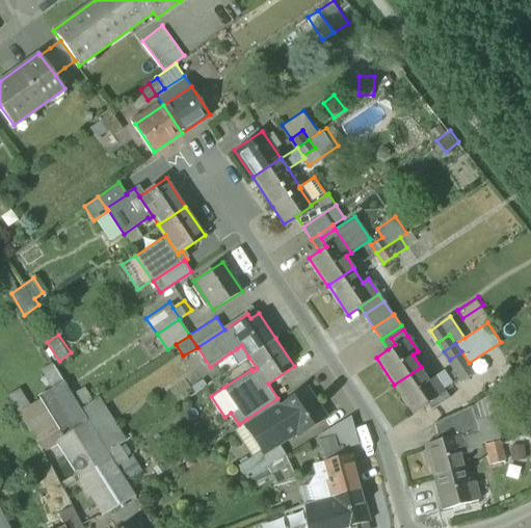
[(236,349),(231,352),(238,364),(248,357),(241,345),(237,348),(236,349)]
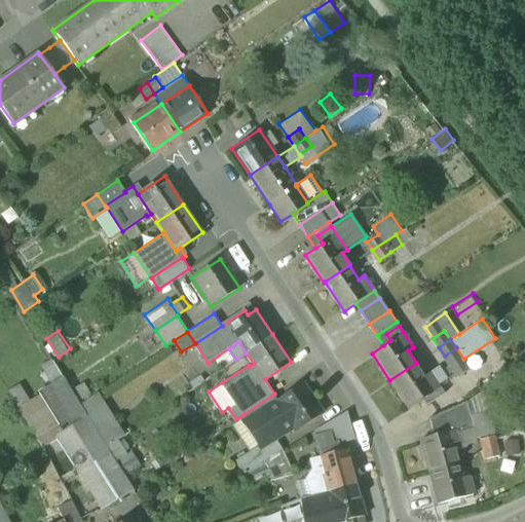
[(463,359),(456,347),(445,356),(457,374),(469,366),(463,359)]
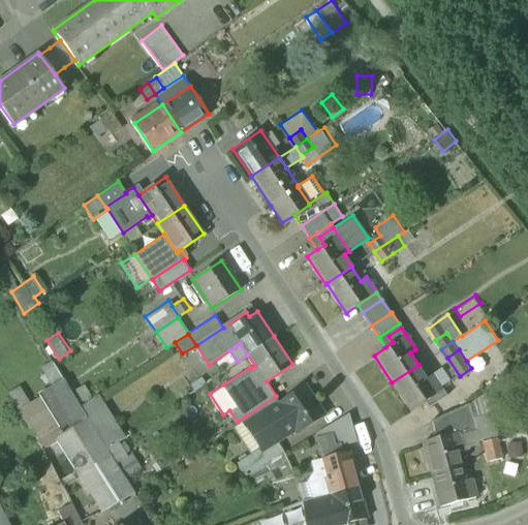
[(44,369),(56,388),(66,381),(55,363),(44,369)]
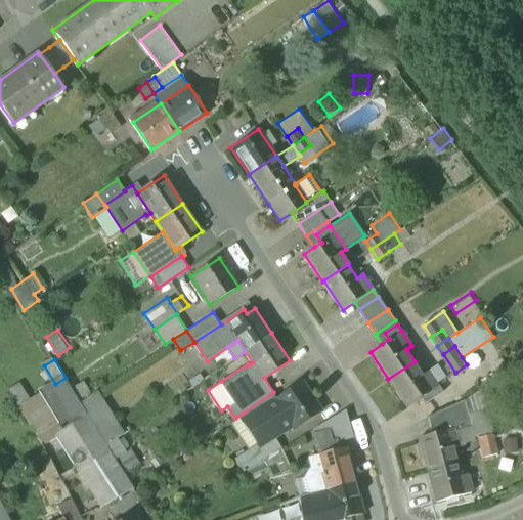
[(423,373),(415,361),(388,379),(406,405),(421,396),(425,402),(442,390),(438,384),(428,370),(423,373)]
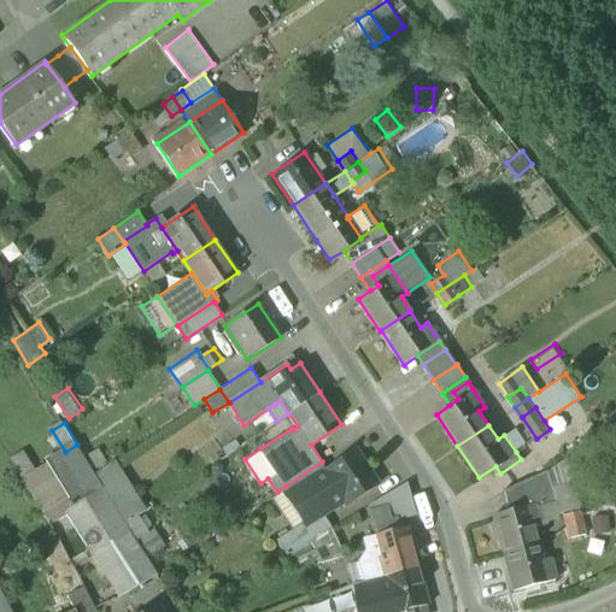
[(93,551),(121,594),(157,574),(157,572),(147,557),(135,540),(129,530),(124,523),(103,487),(94,472),(83,454),(77,445),(65,452),(35,471),(24,478),(50,519),(68,507),(94,551),(93,551)]
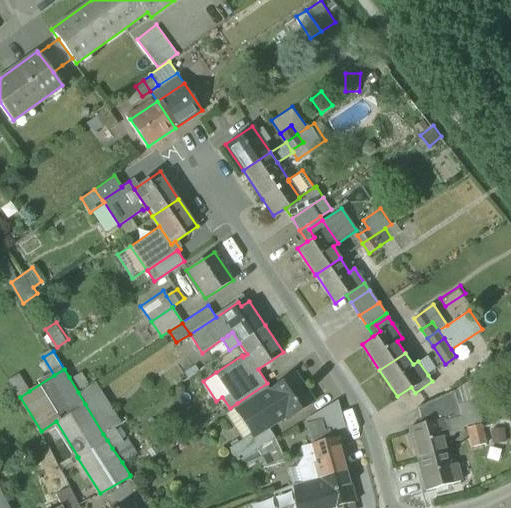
[(82,369),(69,377),(78,392),(90,383),(82,369)]
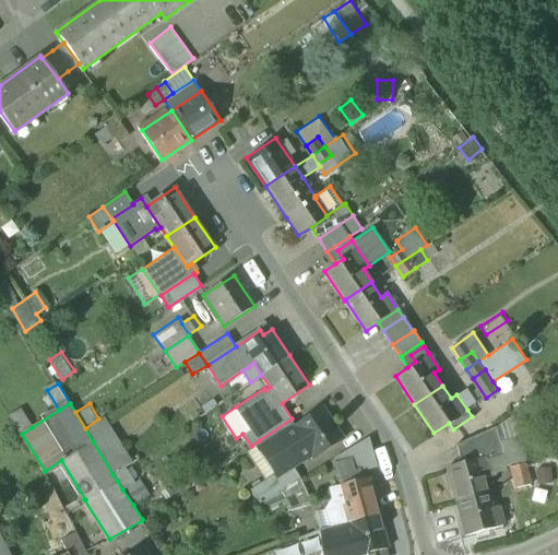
[(292,418),(259,440),(279,470),(280,471),(293,463),(310,451),(313,457),(344,437),(323,405),(295,424),(292,418)]
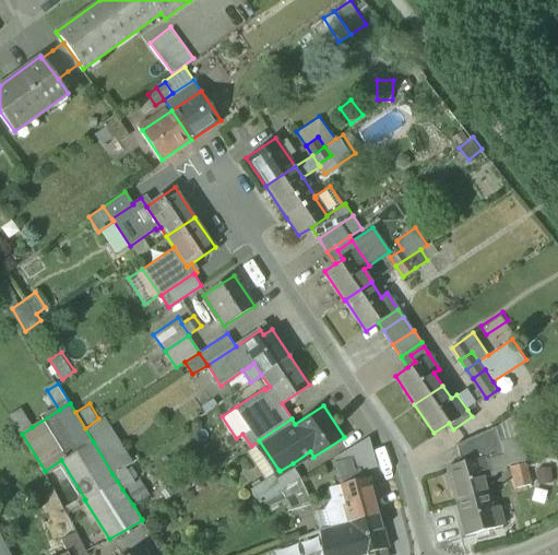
[(10,414),(22,434),(32,427),(20,408),(10,414)]
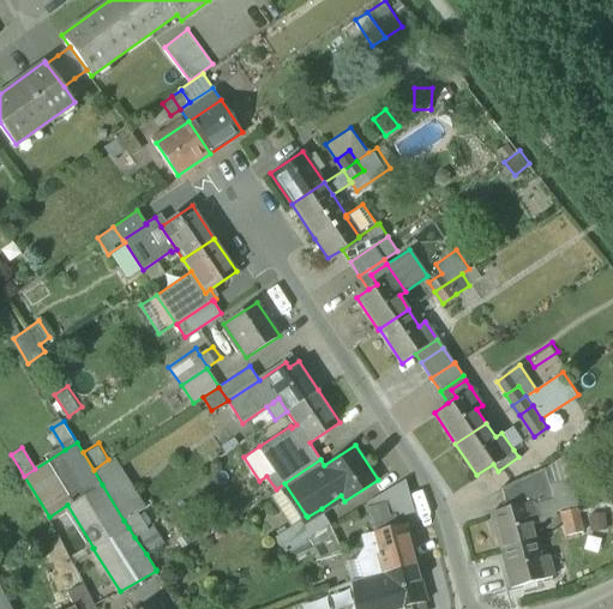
[(571,477),(566,452),(546,466),(551,482),(571,477)]
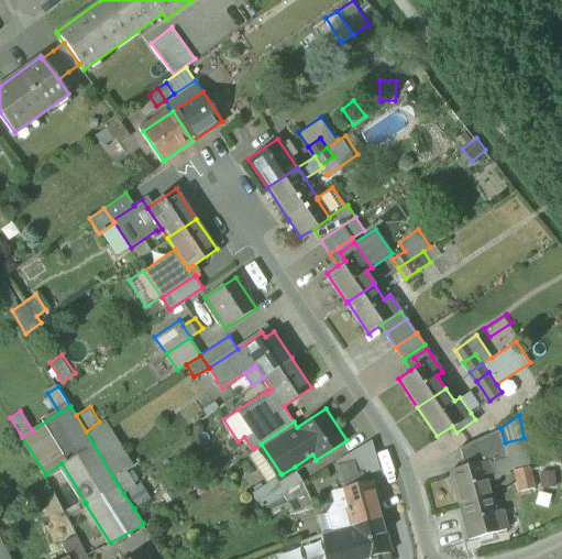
[(99,422),(86,431),(94,445),(113,478),(125,469),(134,463),(106,418),(99,422)]
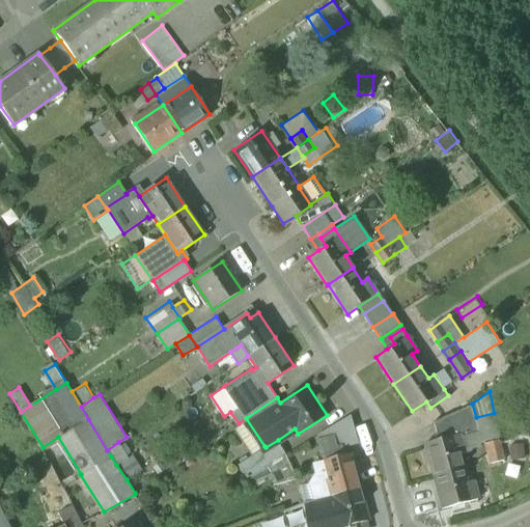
[(435,420),(438,434),(439,434),(477,423),(476,417),(472,404),(435,420)]
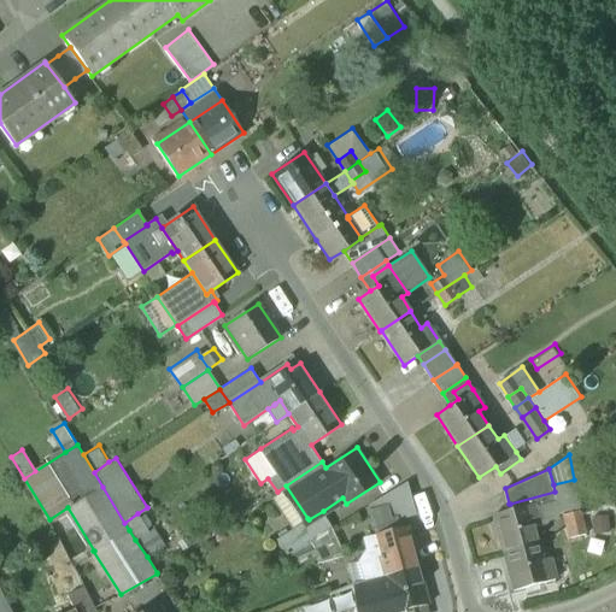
[(504,549),(504,551),(539,541),(540,541),(537,527),(546,524),(562,511),(563,510),(580,506),(574,480),(553,484),(555,492),(510,504),(512,508),(510,508),(493,513),(503,549),(504,549)]
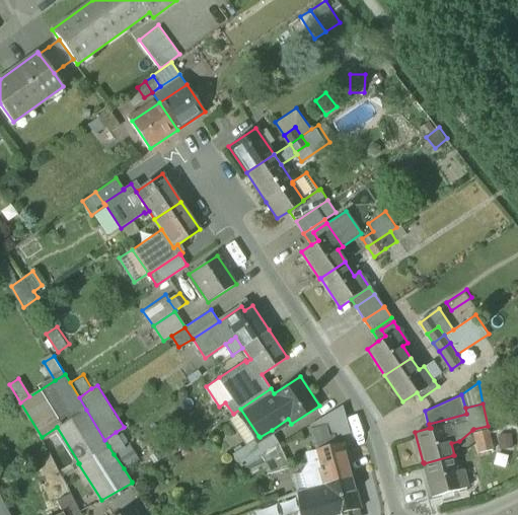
[(325,425),(328,437),(329,437),(334,436),(349,432),(341,407),(310,424),(312,428),(325,425)]
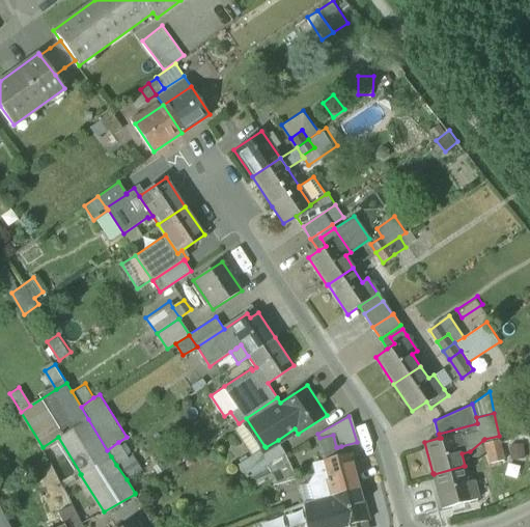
[(252,454),(265,446),(246,418),(239,423),(238,423),(239,425),(234,428),(252,454)]
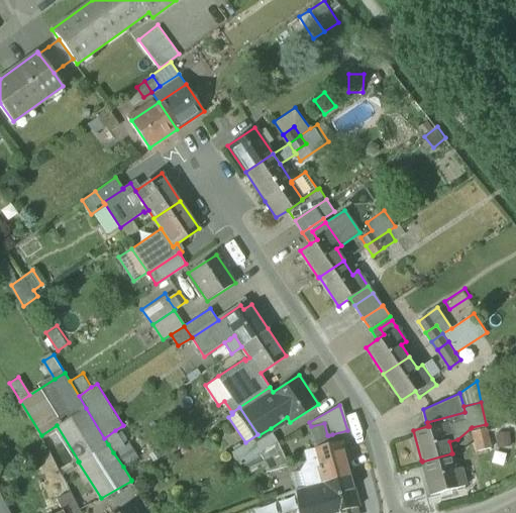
[(310,427),(313,439),(327,435),(324,423),(311,426),(310,427)]
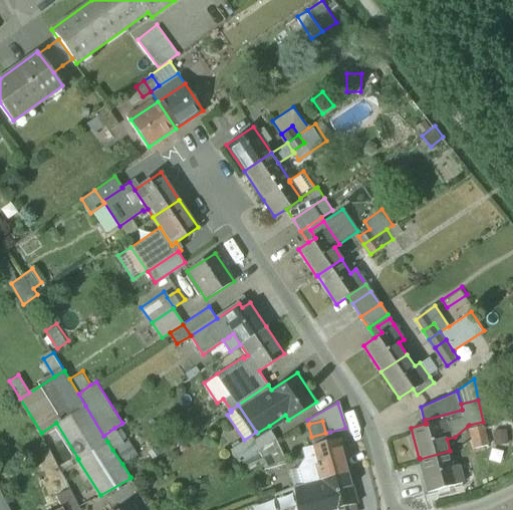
[(489,443),(486,433),(485,429),(484,427),(484,426),(483,422),(469,425),(473,437),(475,446),(489,443)]
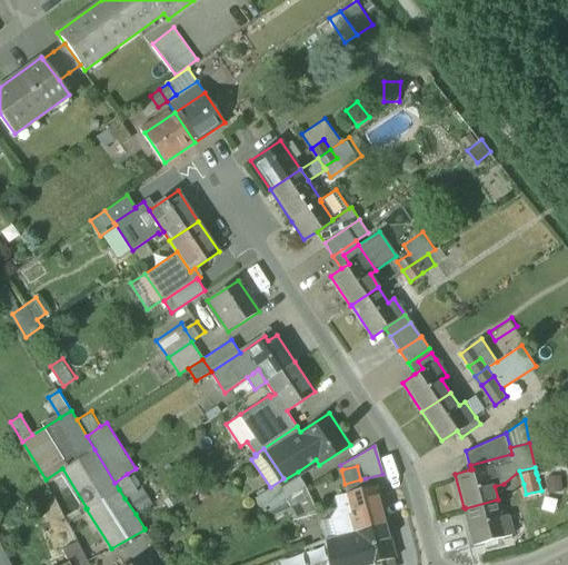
[(255,496),(263,512),(285,498),(306,485),(306,484),(298,472),(285,479),(284,478),(270,487),(255,496)]
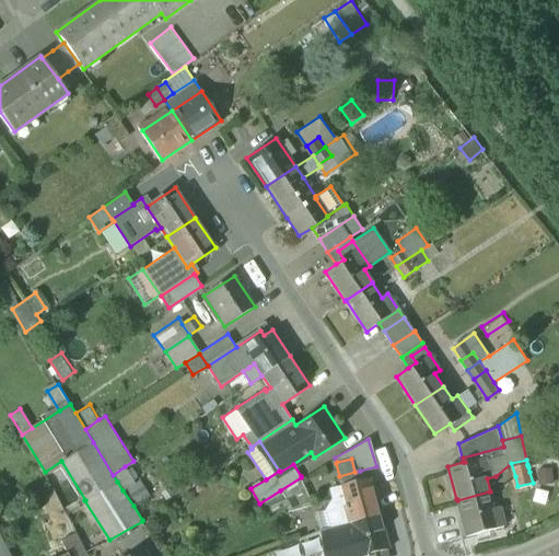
[(554,465),(538,465),(538,482),(554,482),(554,465)]
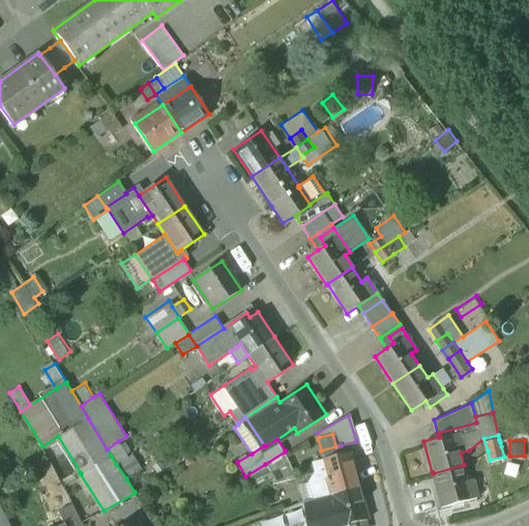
[(128,457),(118,441),(107,449),(111,456),(116,464),(128,457)]
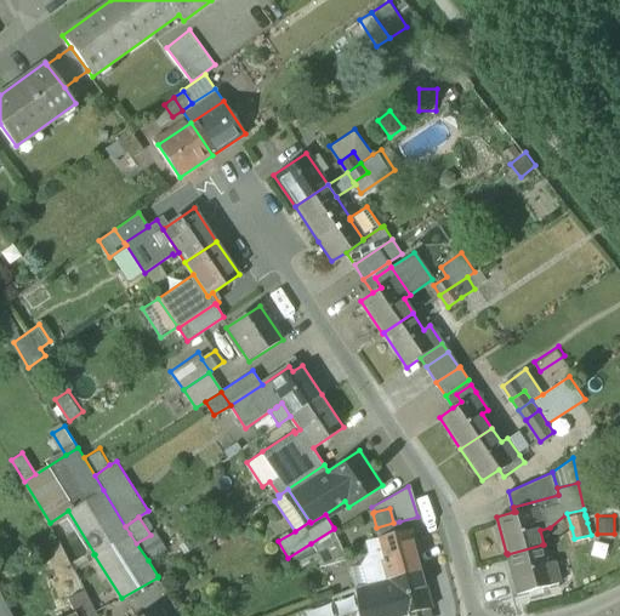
[(363,564),(369,583),(386,579),(422,569),(411,530),(402,532),(398,534),(394,523),(393,523),(376,528),(380,539),(368,542),(371,555),(367,557),(363,564)]
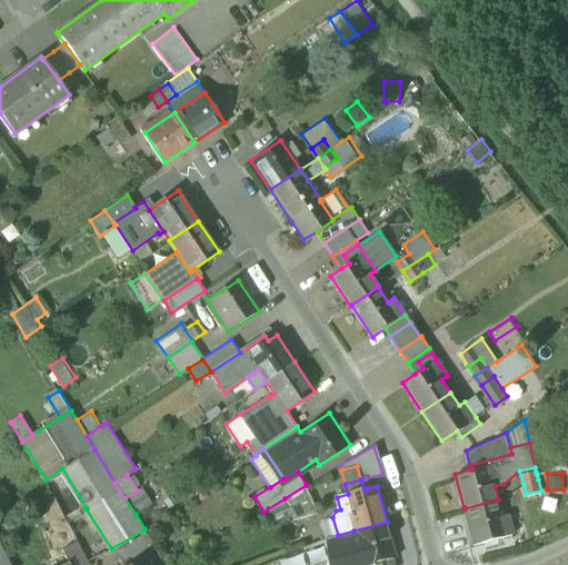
[(291,511),(295,517),(318,511),(306,485),(285,498),(291,511)]
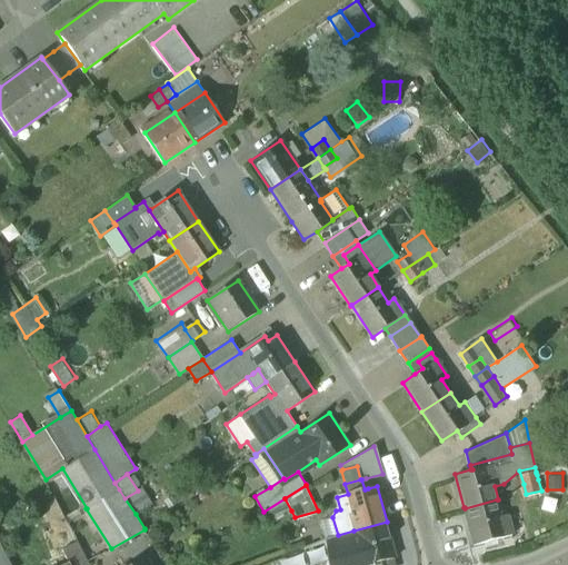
[(143,486),(138,491),(125,498),(136,514),(153,502),(143,486)]
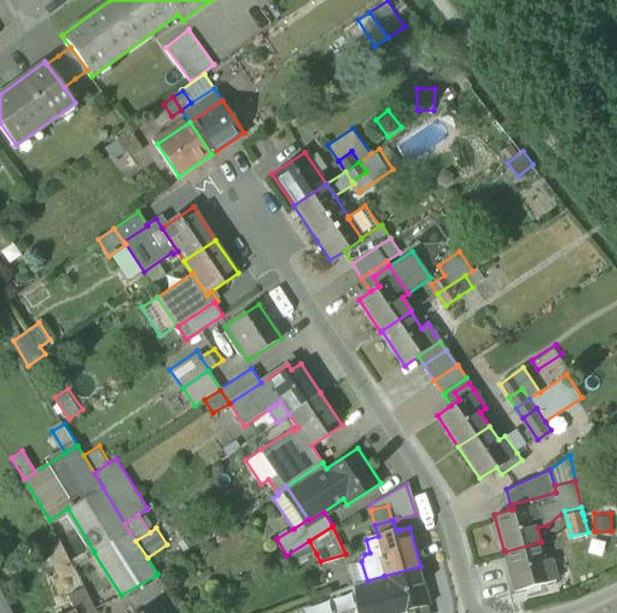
[(295,567),(316,554),(309,541),(286,555),(295,567)]
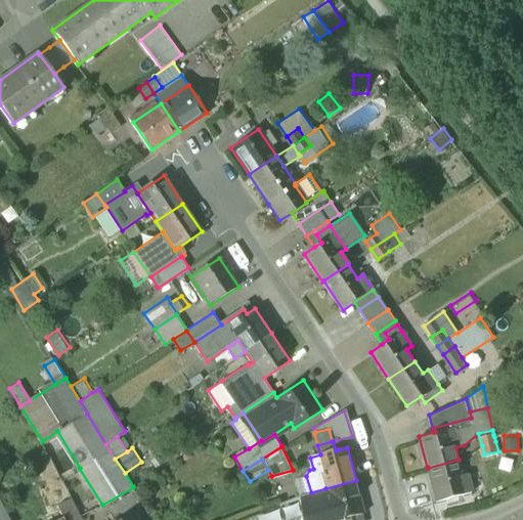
[(462,474),(458,460),(428,468),(436,499),(473,489),(468,472),(462,474)]
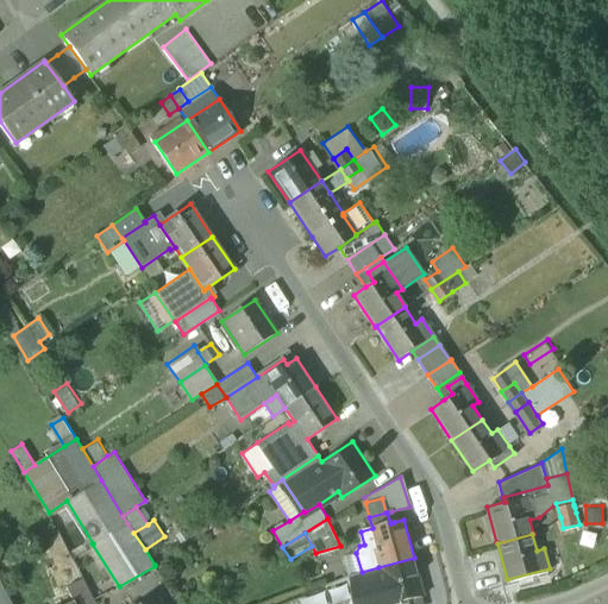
[(362,572),(356,553),(343,557),(349,576),(362,572)]
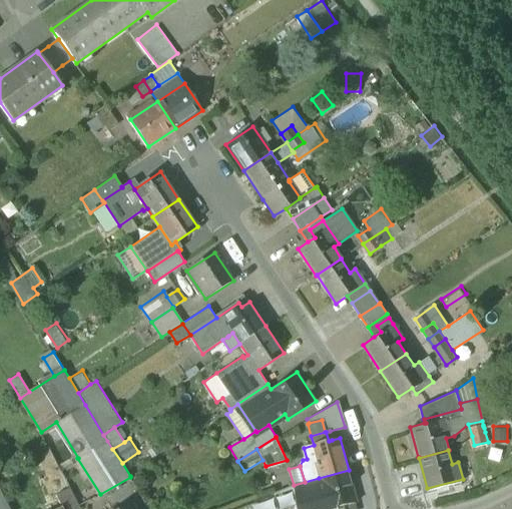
[(349,470),(319,478),(323,491),(316,493),(321,508),(323,508),(336,506),(344,504),(355,501),(357,501),(349,470)]
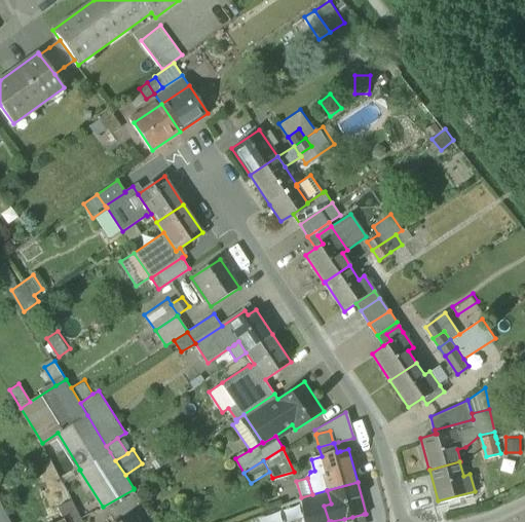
[(345,521),(344,519),(331,521),(329,521),(324,506),(331,504),(327,490),(312,494),(301,497),(306,517),(302,518),(302,521),(345,521)]
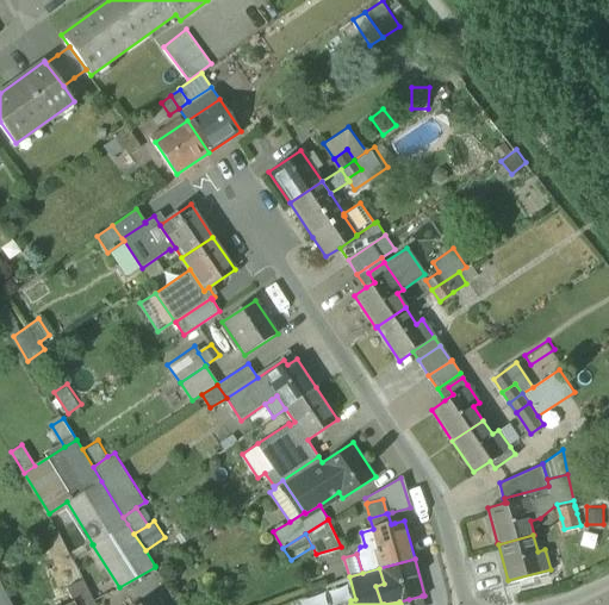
[(0,604),(13,604),(0,578),(0,604)]
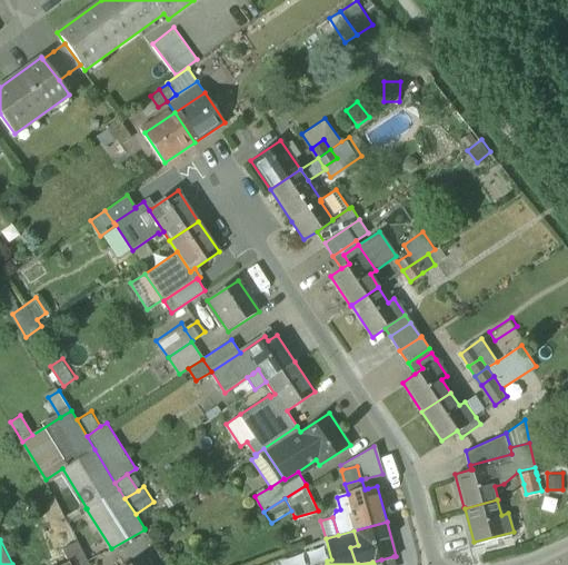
[(69,561),(71,564),(85,564),(89,563),(77,539),(62,547),(69,561)]
